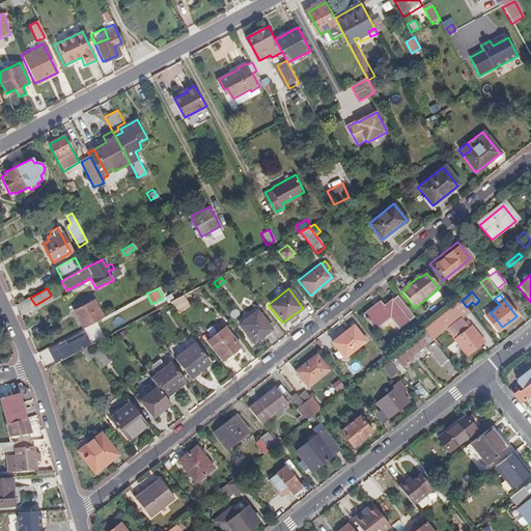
[(182,296),(170,301),(177,310),(187,303),(182,296)]
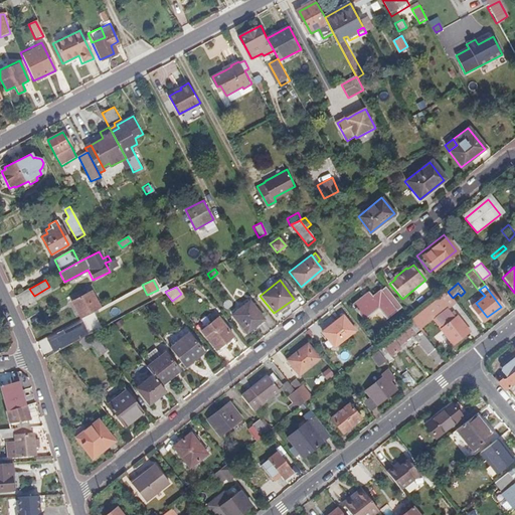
[(401,308),(385,289),(373,298),(368,294),(352,307),(364,321),(373,314),(382,324),(401,308)]
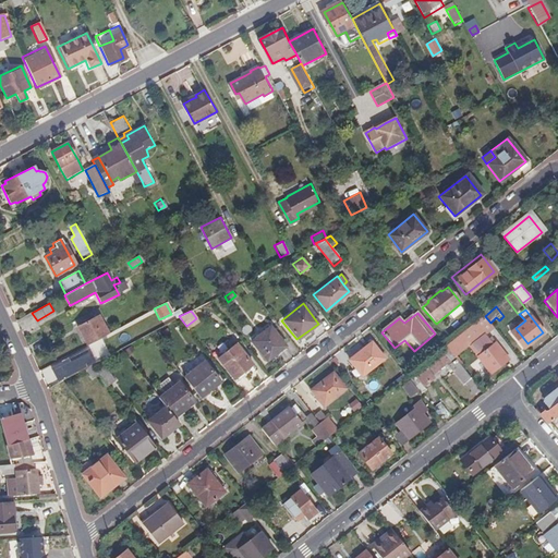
[(482,314),(444,344),(452,355),(466,344),(476,356),(490,373),(507,359),(494,342),(487,335),(494,329),(490,325),(482,314)]
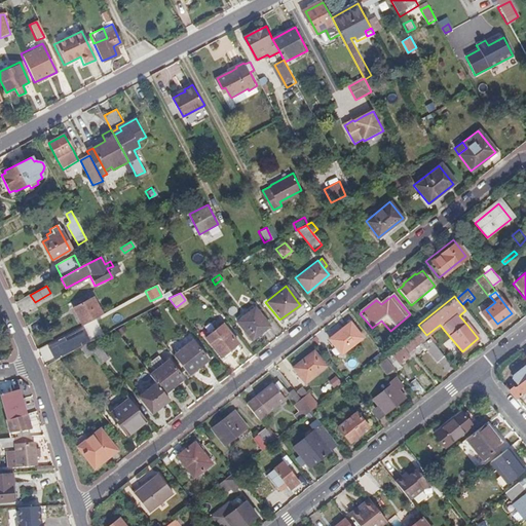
[(72,307),(81,325),(101,314),(91,297),(72,307)]
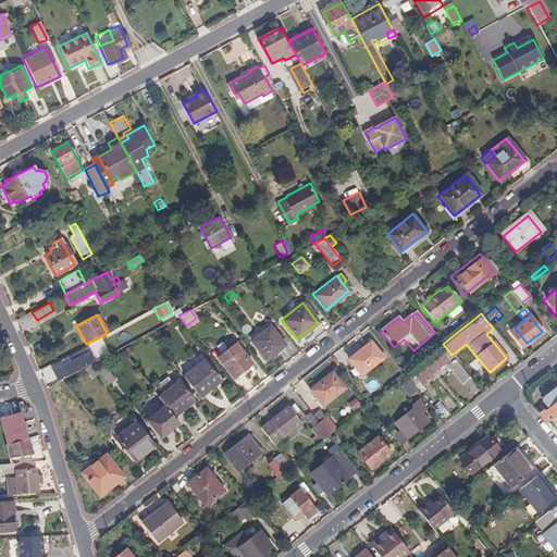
[(284,345),(269,325),(249,341),(265,360),(284,345)]
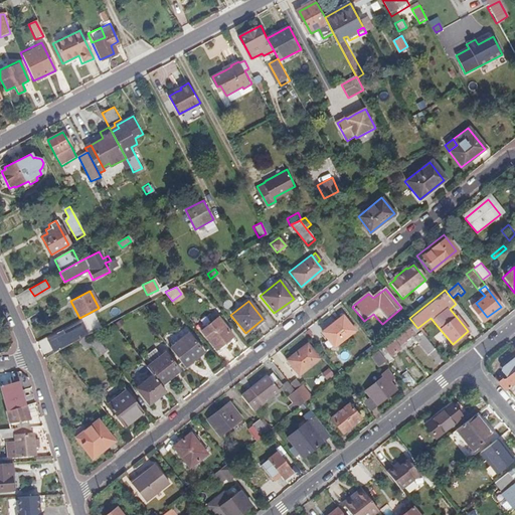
[(231,336),(217,317),(200,330),(217,352),(226,345),(224,342),(231,336)]
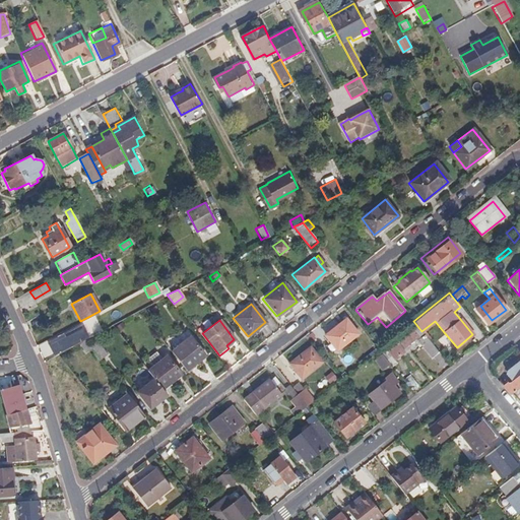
[(356,336),(345,321),(324,337),(337,351),(356,336)]
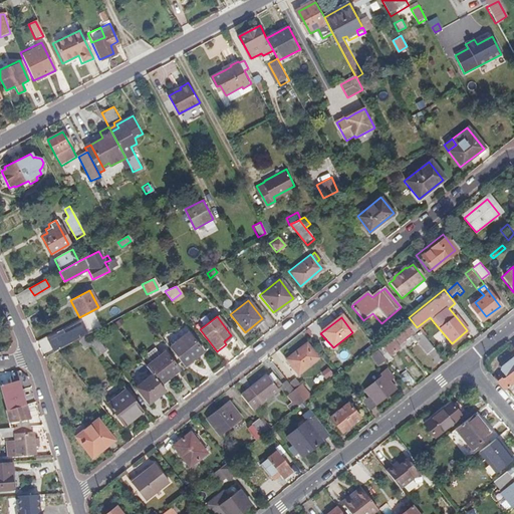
[(72,326),(78,335),(86,330),(81,321),(72,326)]
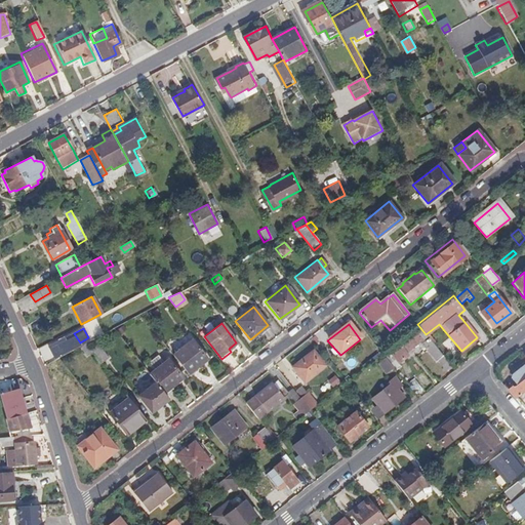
[(418,335),(414,331),(388,352),(396,363),(398,362),(406,355),(404,352),(422,337),(420,334),(418,335)]
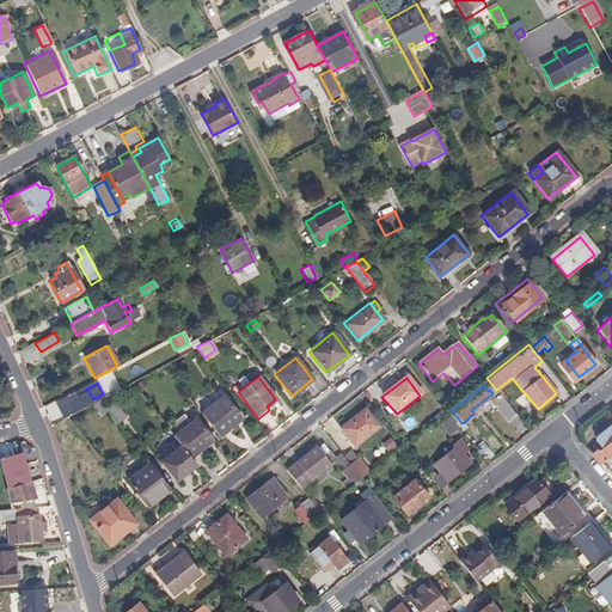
[(86,389),(56,404),(61,416),(93,399),(86,389)]
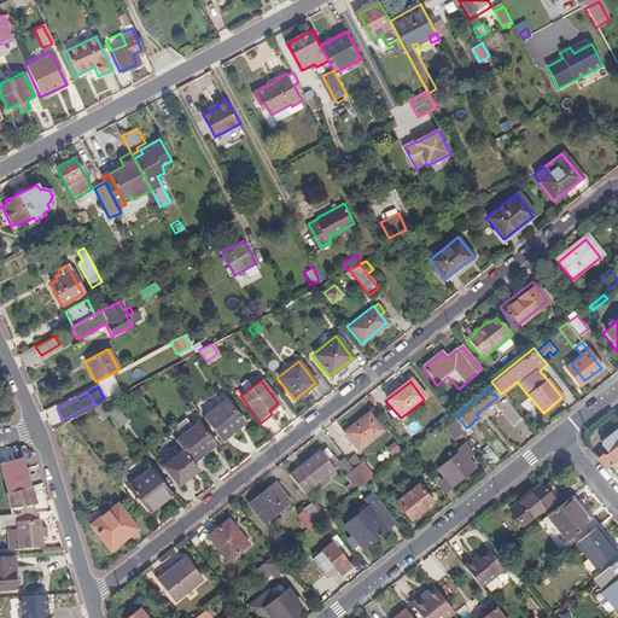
[(514,424),(520,418),(503,397),(496,403),(513,425),(514,424)]
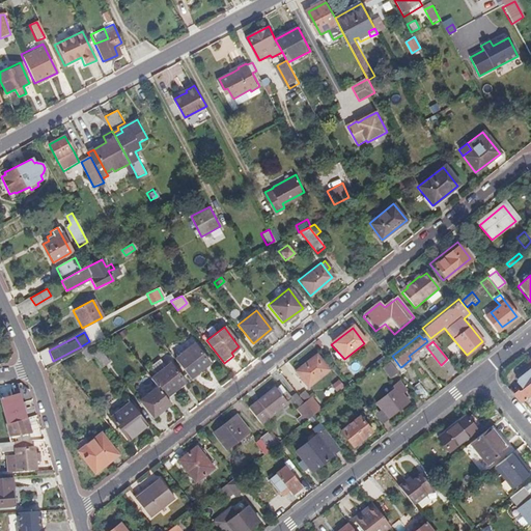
[(194,343),(173,359),(189,378),(208,362),(194,343)]
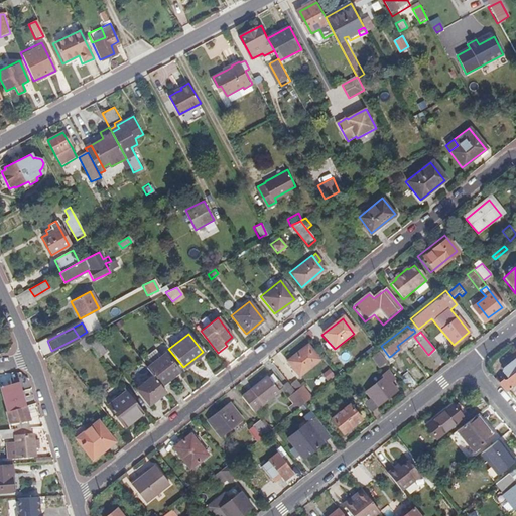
[(90,346),(83,338),(77,341),(84,350),(90,346)]
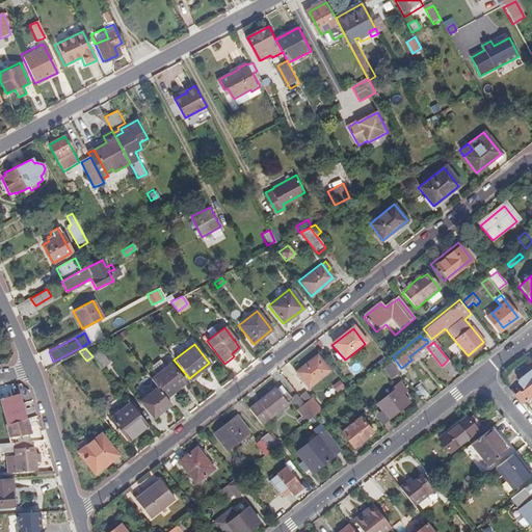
[(98,349),(90,354),(102,368),(108,363),(98,349)]
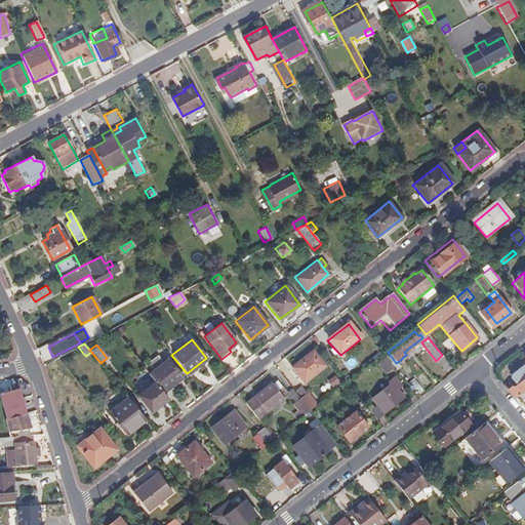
[(324,367),(313,352),(291,368),(304,384),(324,367)]
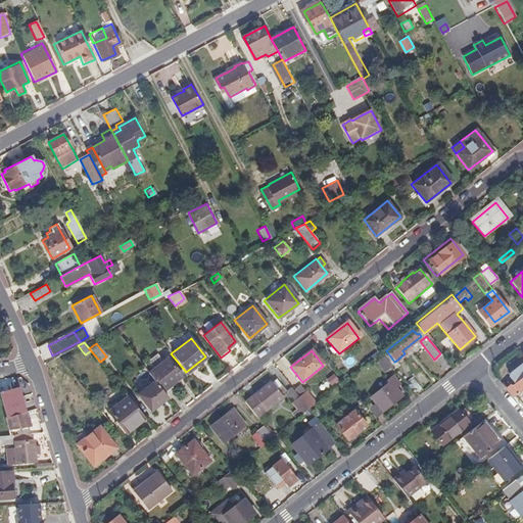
[(394,362),(386,350),(382,354),(383,355),(391,366),(393,369),(399,365),(396,361),(394,362)]
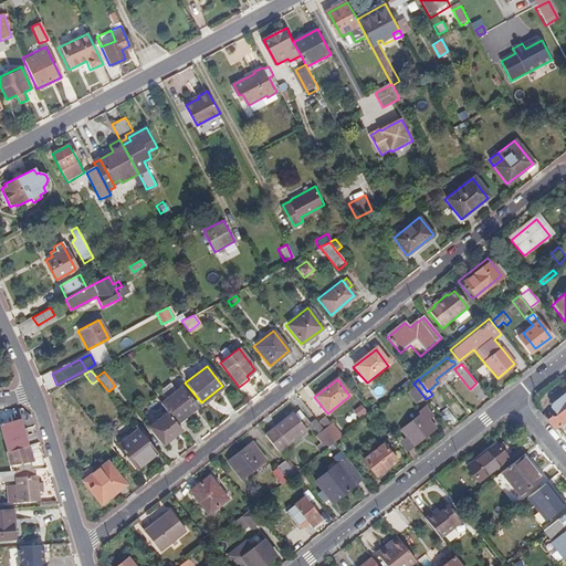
[(486,395),(477,383),(471,388),(480,399),(481,399),(486,395)]
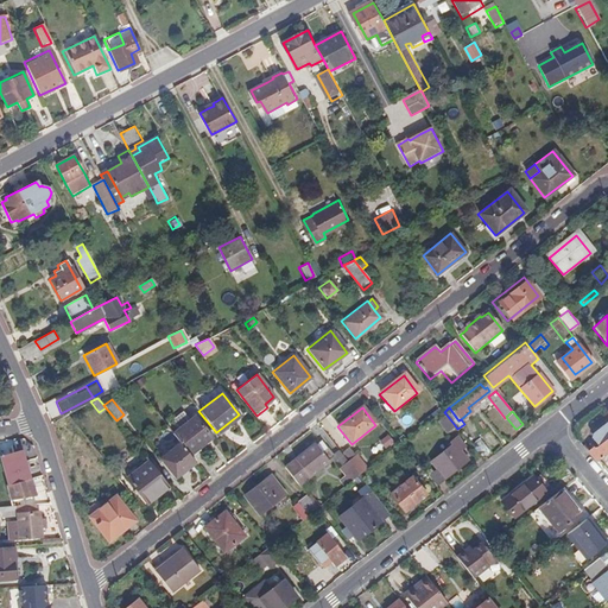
[(447,432),(455,425),(445,413),(437,420),(447,432)]
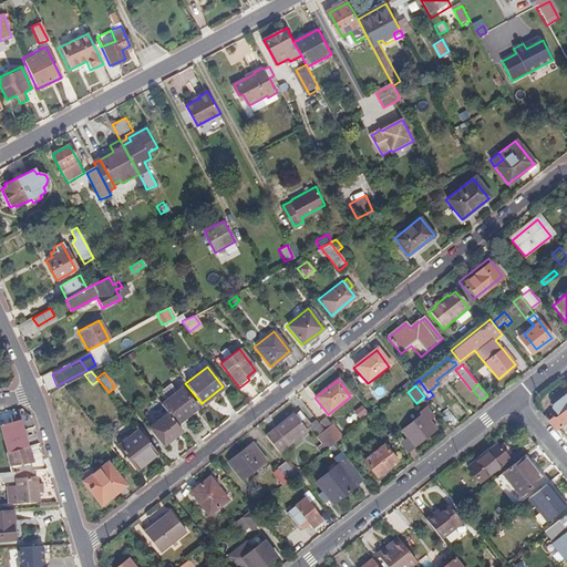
[(181,388),(161,404),(167,412),(176,423),(196,406),(181,388)]
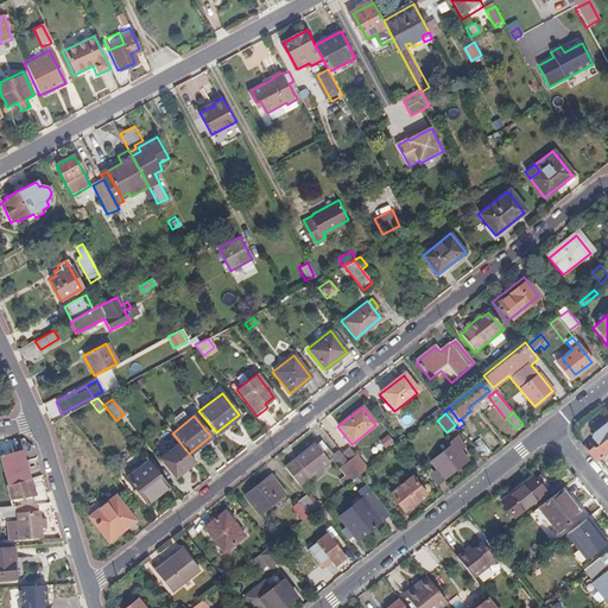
[(589,453),(596,462),(607,454),(607,455),(607,423),(593,436),(600,444),(589,453)]
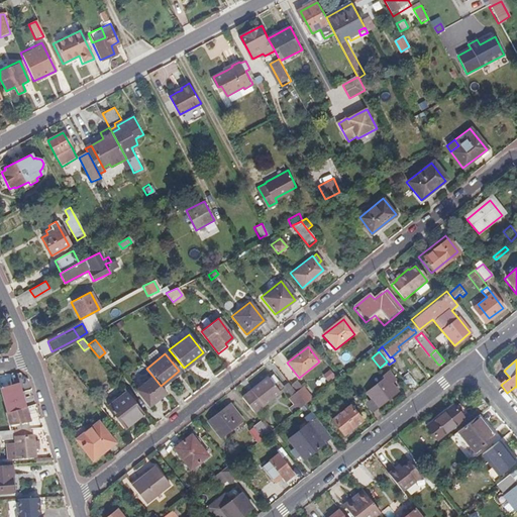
[(329,370),(321,376),(326,382),(334,377),(329,370)]
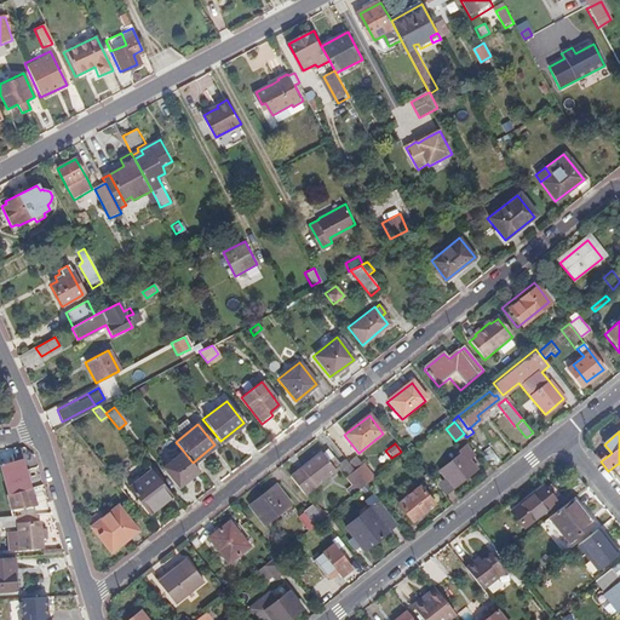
[(464,451),(437,471),(445,478),(451,488),(477,469),(469,458),(474,454),(465,443),(460,447),(464,451)]
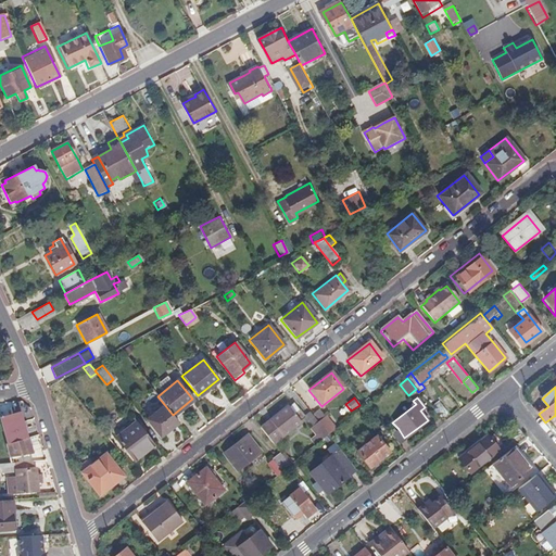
[(439,401),(431,406),(440,417),(447,412),(439,401)]
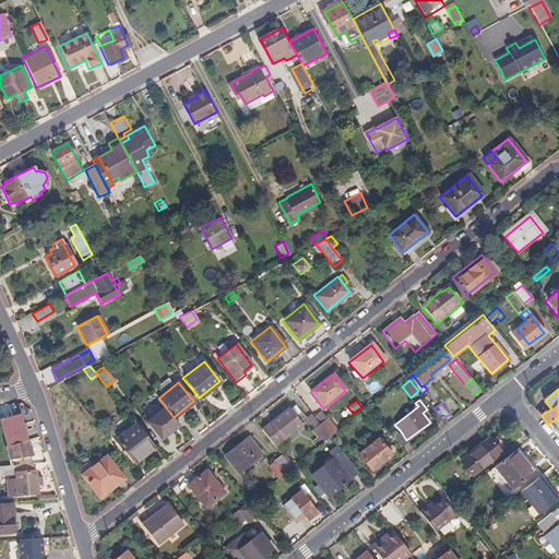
[(288,409),(261,431),(274,448),(304,425),(307,421),(305,418),(295,405),(289,409),(288,409)]
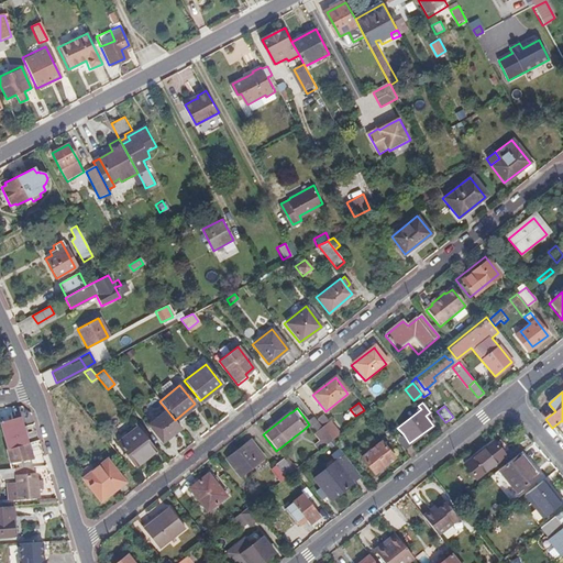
[(175,420),(166,409),(147,423),(161,441),(179,426),(175,420)]
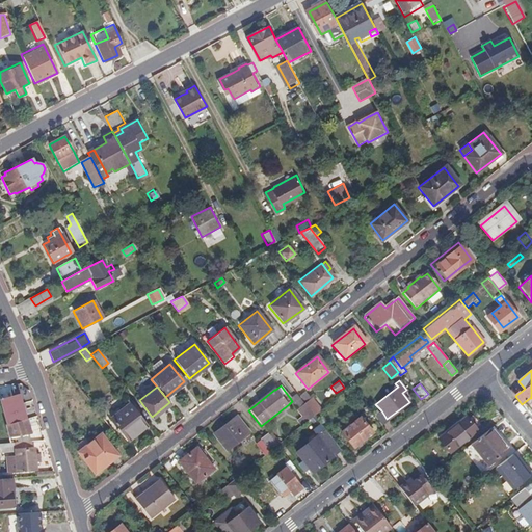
[(298,397),(303,404),(311,398),(304,392),(298,397)]
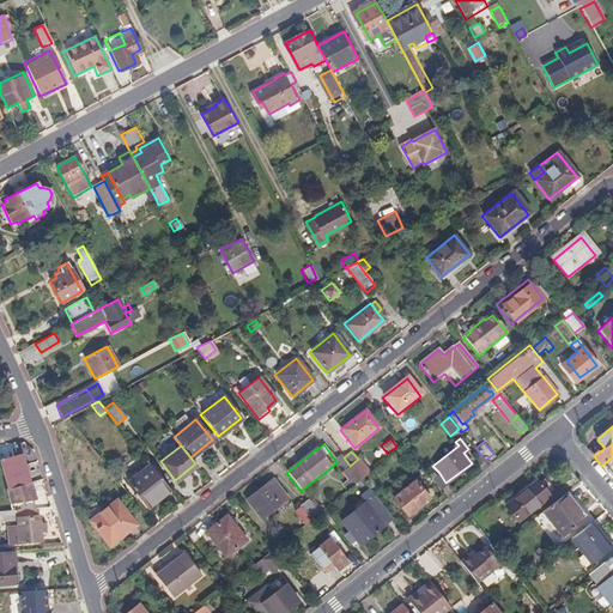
[(22,453),(0,459),(0,461),(8,486),(31,481),(22,453)]
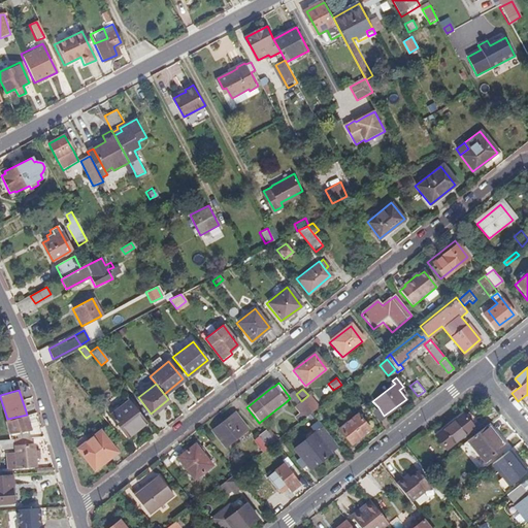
[(297,404),(301,401),(296,394),(294,391),(288,395),(290,398),(287,401),(288,401),(289,400),(295,401),(297,404)]
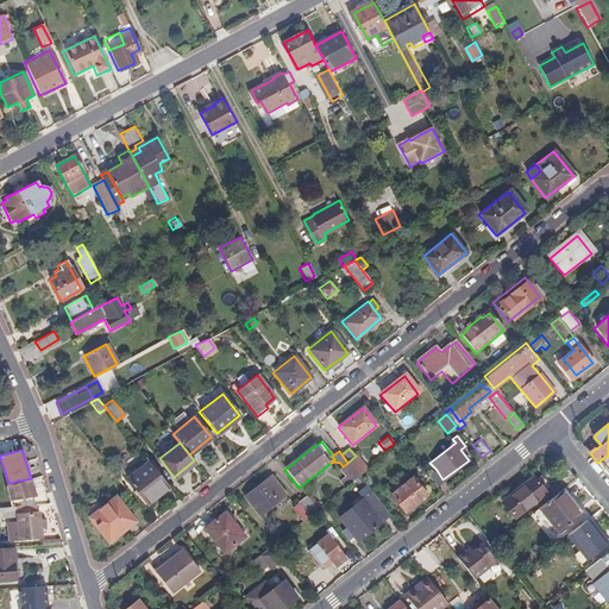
[(358,476),(366,470),(356,456),(347,463),(358,476)]
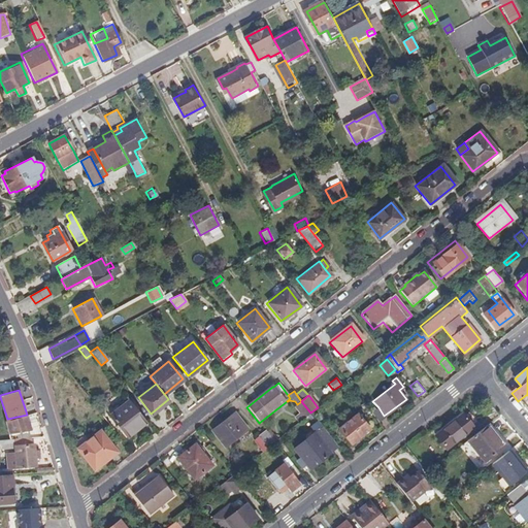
[(126,436),(144,421),(125,396),(106,411),(126,436)]
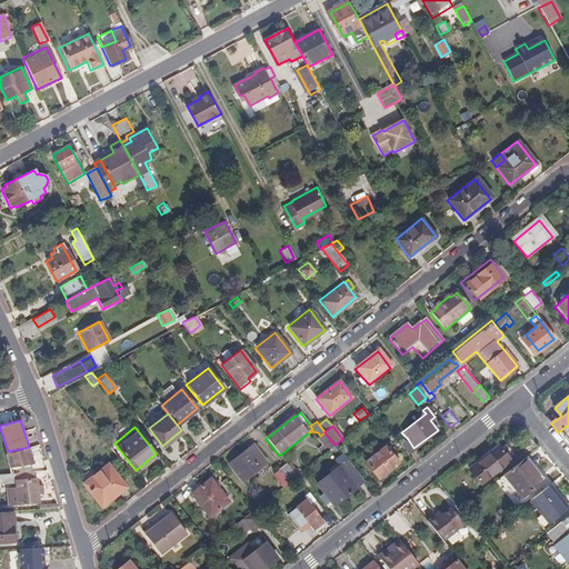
[(330,448),(335,445),(325,432),(320,436),(317,438),(322,446),(327,451),(330,448)]
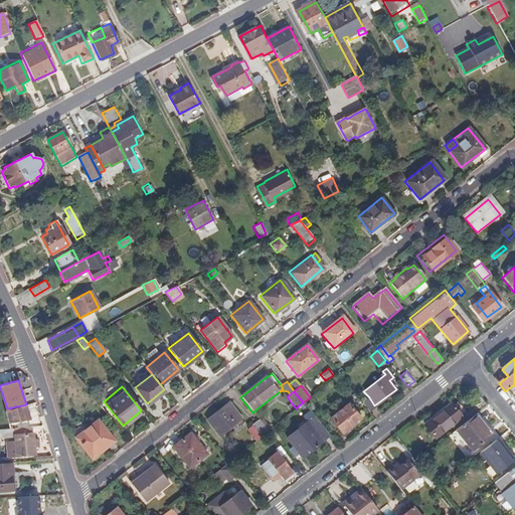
[(376,407),(374,405),(369,397),(362,402),(370,412),(376,407)]
